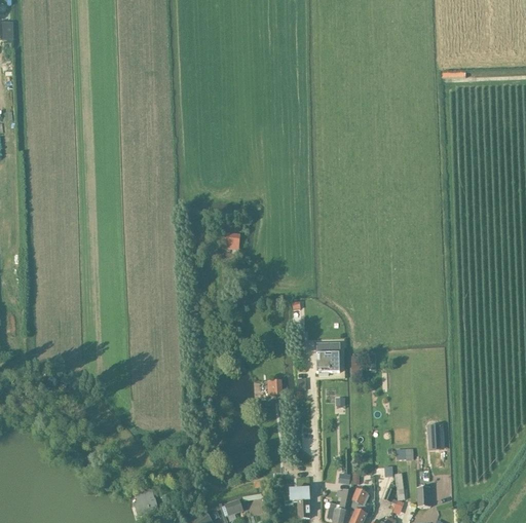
[(11,21),(0,21),(0,37),(12,37),(11,21)]
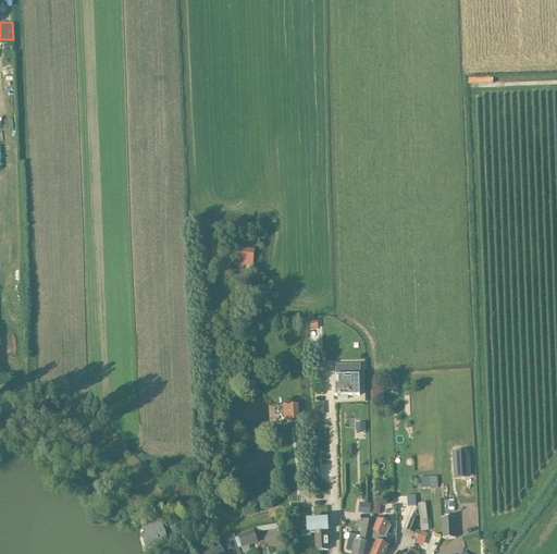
[(337,372),(335,372),(335,392),(359,392),(359,372),(359,365),(337,365),(337,372)]
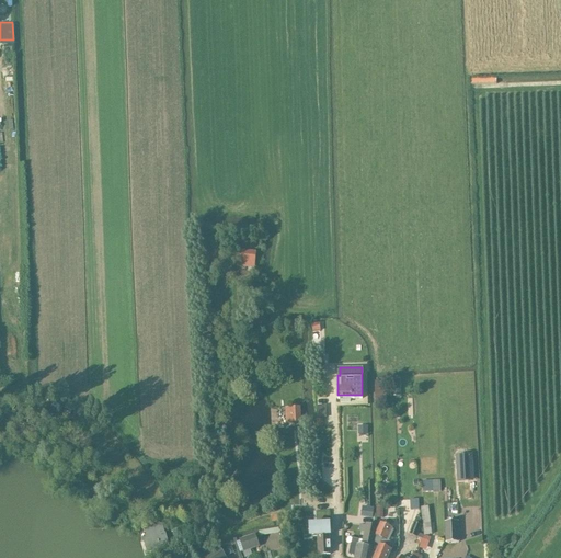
[(386,387),(376,387),(376,396),(386,396),(386,387)]
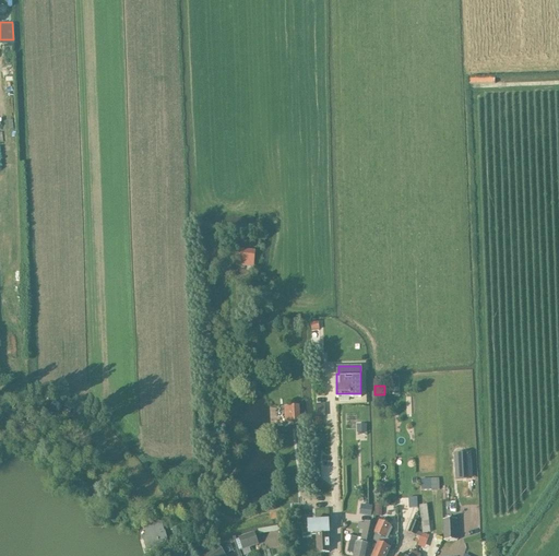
[(317,413),(325,413),(325,401),(317,401),(317,413)]
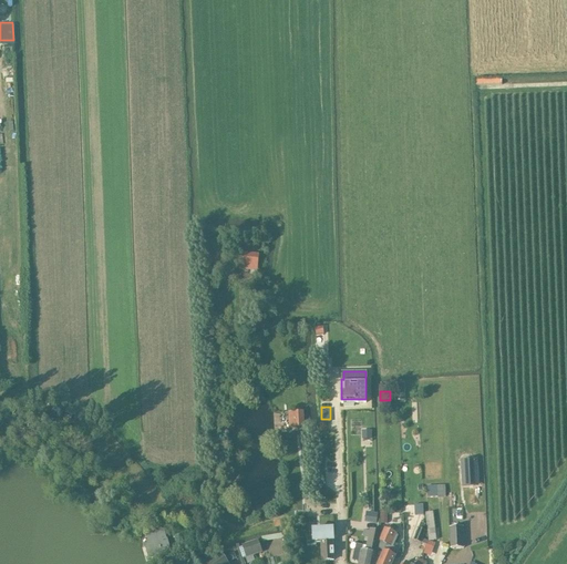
[(303,408),(288,409),(289,424),(305,423),(303,408)]
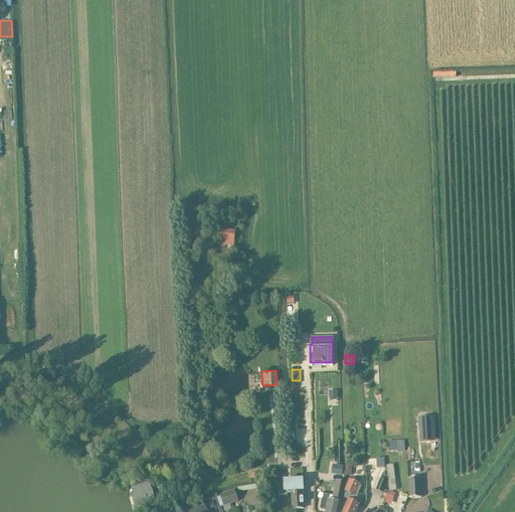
[(420,439),(435,439),(434,430),(431,430),(430,414),(418,415),(420,439)]
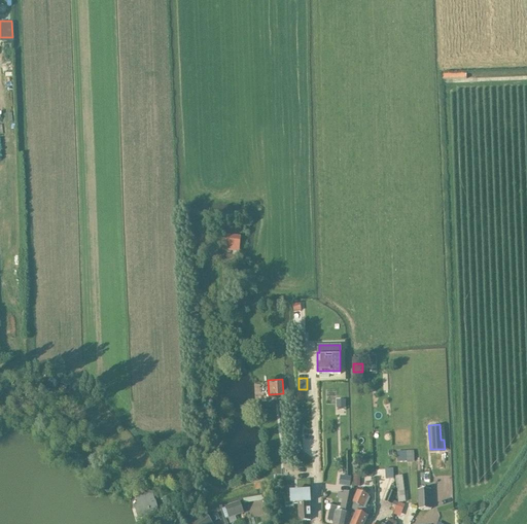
[(397,459),(414,458),(414,448),(396,449),(397,459)]
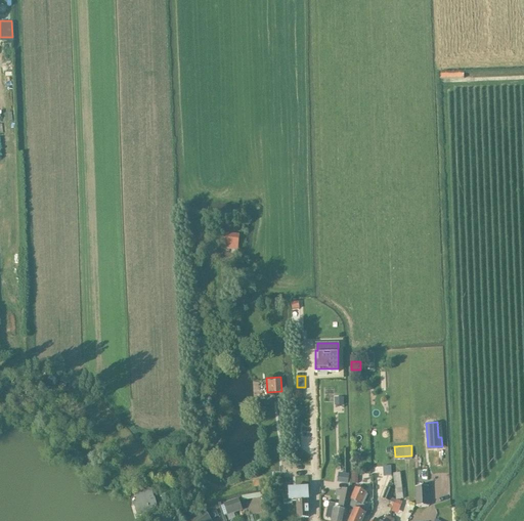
[(391,472),(391,463),(383,463),(384,473),(391,472)]
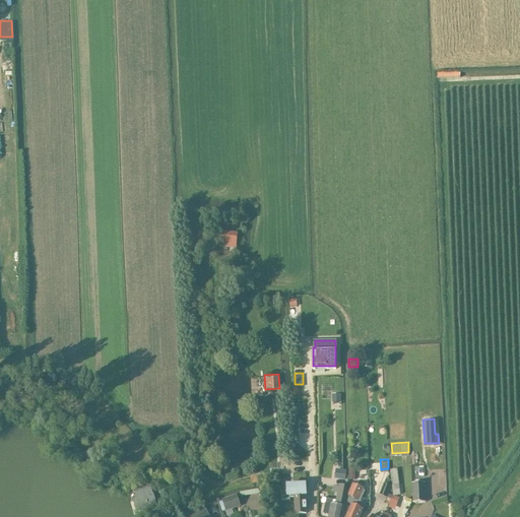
[(390,467),(393,493),(400,492),(397,466),(390,467)]
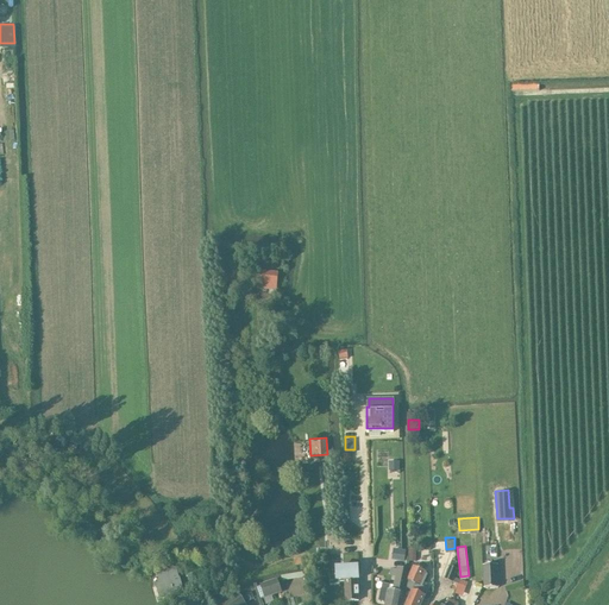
[(403,559),(406,548),(394,547),(391,556),(403,559)]
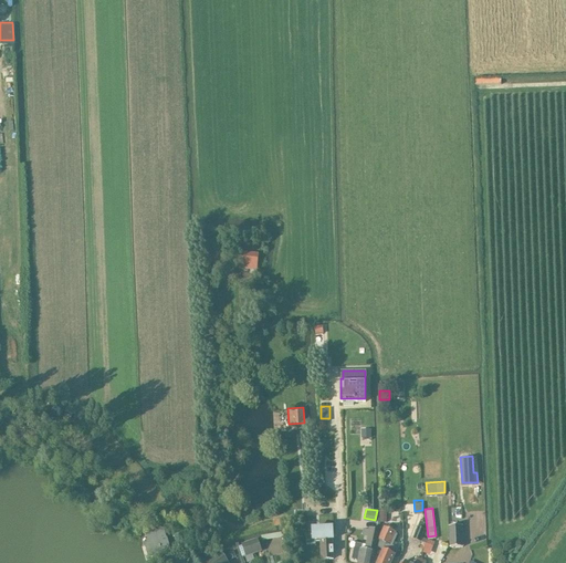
[(418,524),(413,537),(426,541),(427,537),(422,535),(426,527),(423,527),(426,521),(421,519),(420,524),(418,524)]
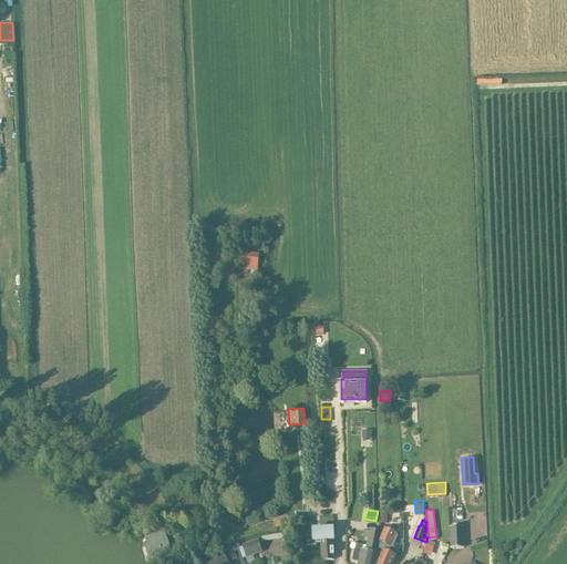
[(312,530),(307,531),(307,543),(316,542),(316,540),(321,540),(322,559),(333,557),(332,531),(334,531),(334,524),(312,525),(312,530)]
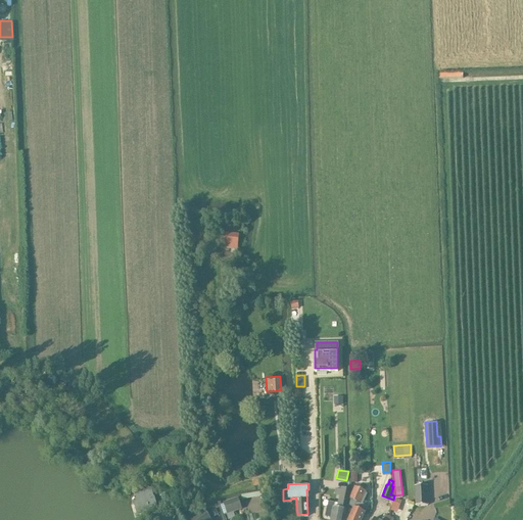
[(428,503),(427,483),(415,483),(416,503),(428,503)]
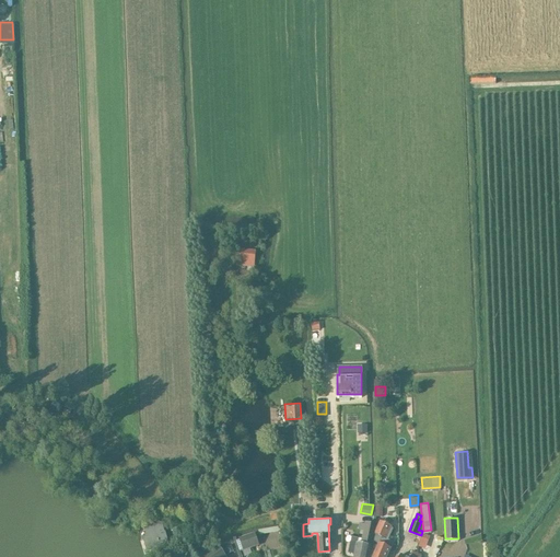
[(392,538),(388,537),(393,528),(391,526),(392,524),(380,519),(374,532),(375,532),(374,538),(380,541),(372,556),(385,556),(391,546),(389,545),(392,538)]
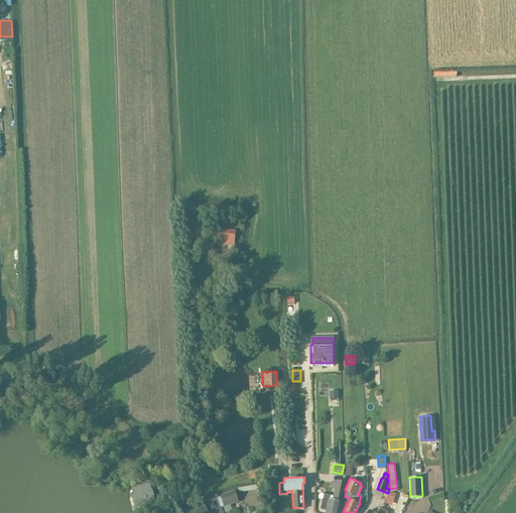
[(154,499),(151,488),(149,480),(132,484),(135,493),(133,494),(136,504),(154,499)]
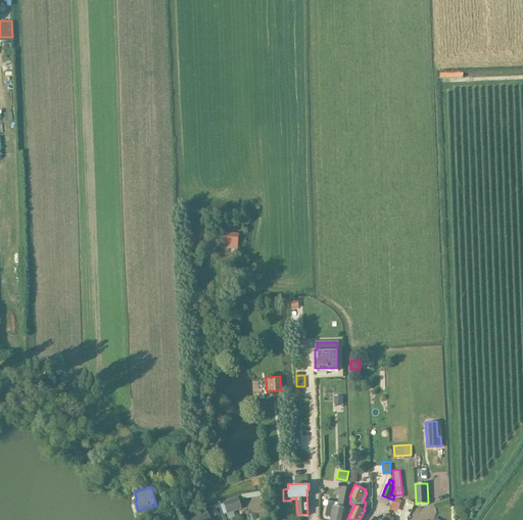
[(345,508),(349,487),(341,486),(337,506),(327,504),(326,512),(331,514),(330,519),(331,519),(342,519),(345,508)]
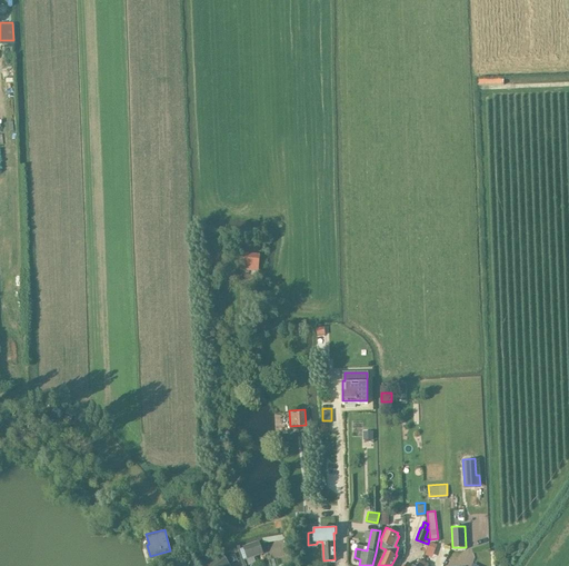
[(262,552),(259,539),(243,545),(248,557),(262,552)]
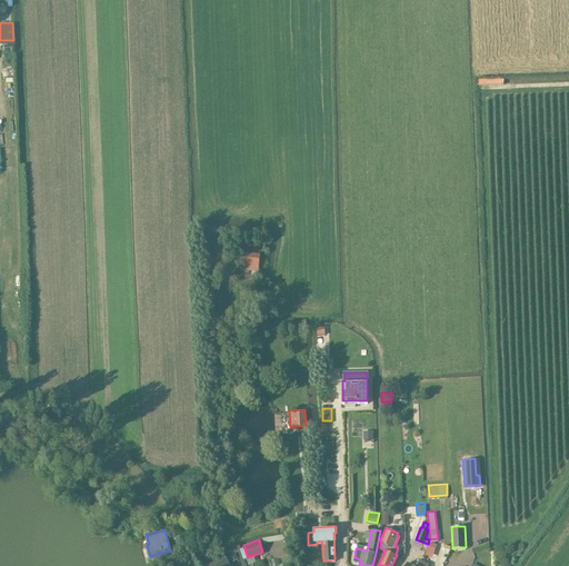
[(209,565),(230,565),(231,565),(222,553),(207,563),(209,565)]
